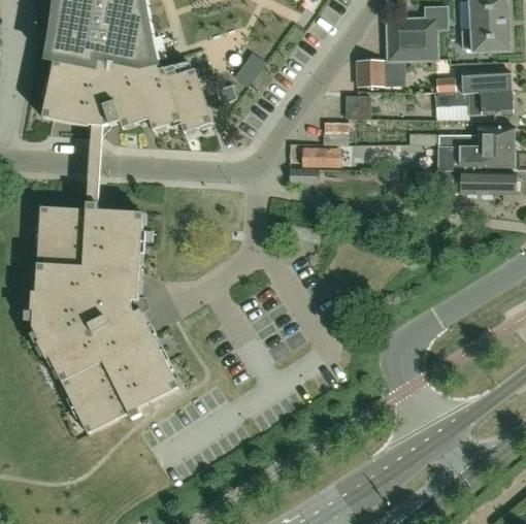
[(55,0),(53,13),(50,36),(45,58),(53,59),(94,67),(95,58),(117,62),(117,60),(143,66),(142,69),(152,70),(157,69),(151,41),(148,26),(145,9),(143,2),(143,0),(55,0)]
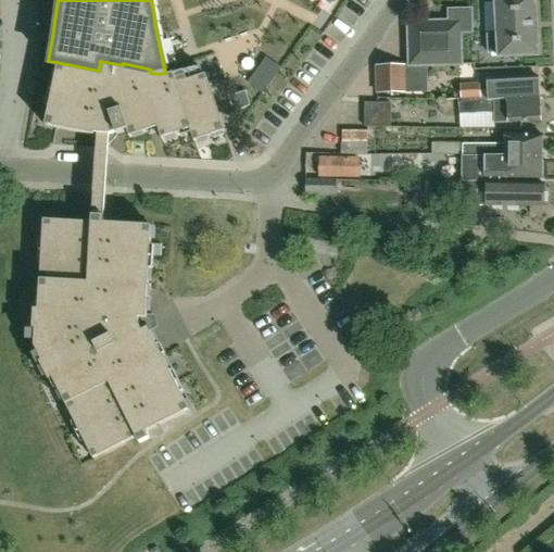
[(492,0),(494,30),(485,32),(486,49),(495,49),(495,54),(536,52),(531,0),(492,0)]
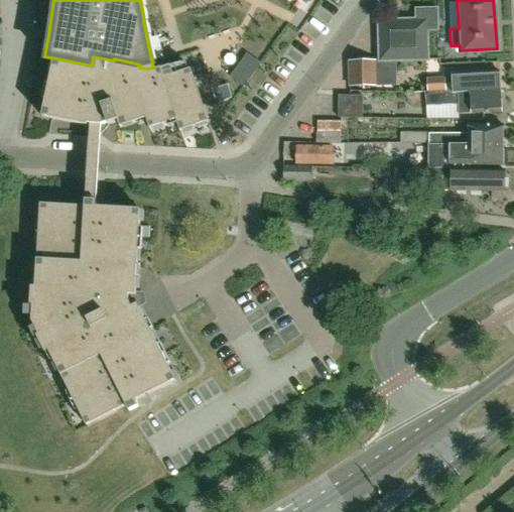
[(415,26),(415,16),(377,17),(377,57),(425,56),(425,26),(415,26)]
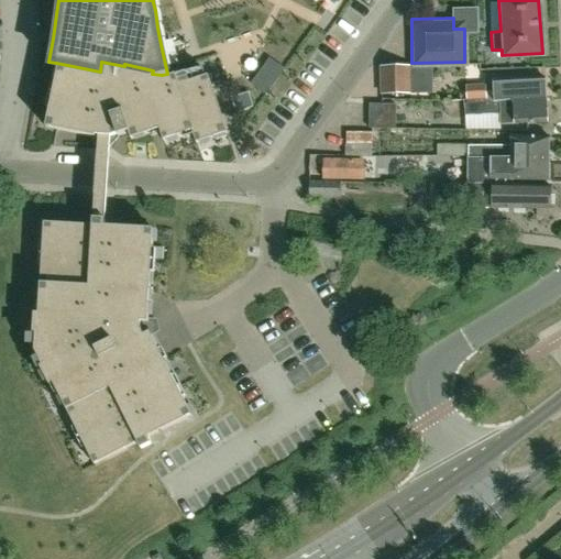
[(206,72),(187,78),(184,68),(167,74),(162,75),(152,74),(153,70),(124,64),(124,66),(101,62),(100,72),(56,63),(44,123),(94,133),(94,132),(96,132),(94,172),(91,215),(103,216),(106,172),(109,133),(116,131),(116,132),(127,129),(129,135),(158,127),(162,138),(190,128),(194,140),(224,129),(206,72)]
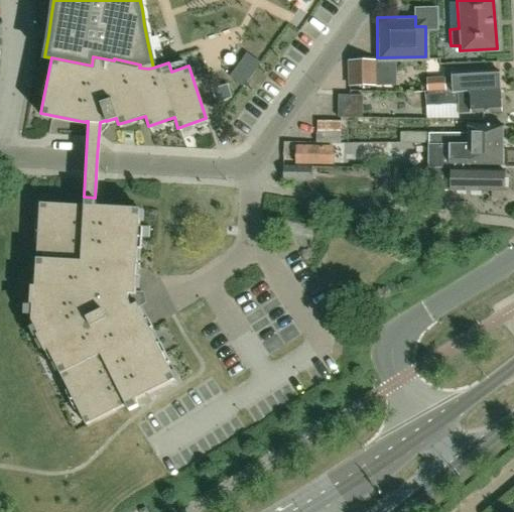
[(374,82),(373,57),(347,58),(348,83),(374,82)]
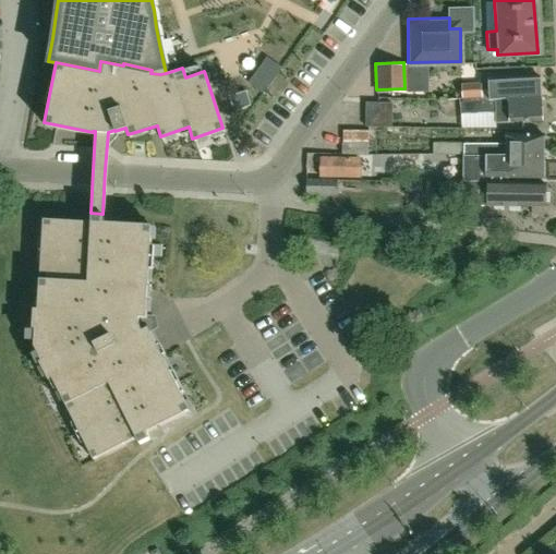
[(486,86),(479,87),(479,80),(460,81),(461,96),(482,95),(482,96),(487,96),(539,97),(538,73),(505,75),(486,76),(486,86)]
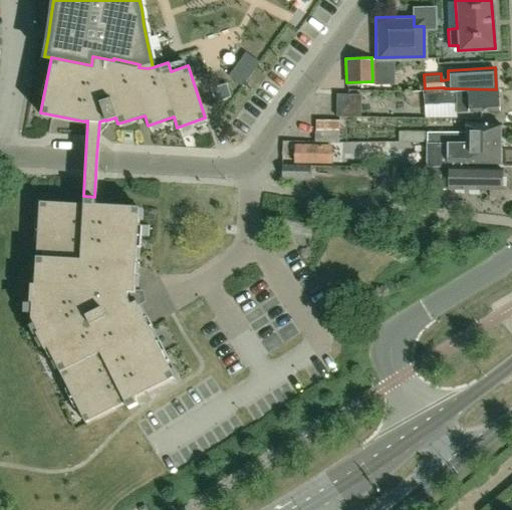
[(497,107),(496,89),(449,88),(444,88),(444,90),(423,90),(423,101),(431,101),(455,100),(455,109),(497,107)]
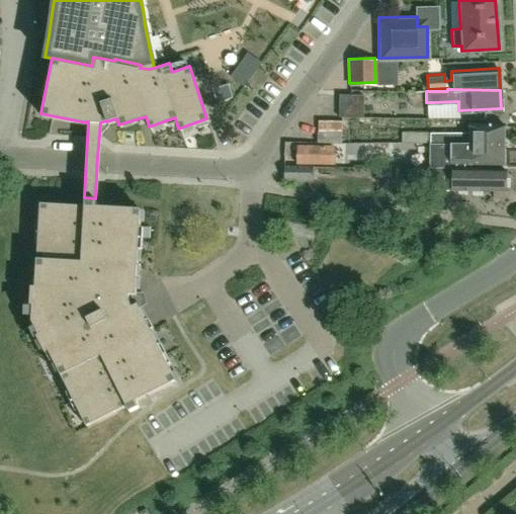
[(362,115),(362,102),(362,92),(338,92),(337,114),(362,115)]
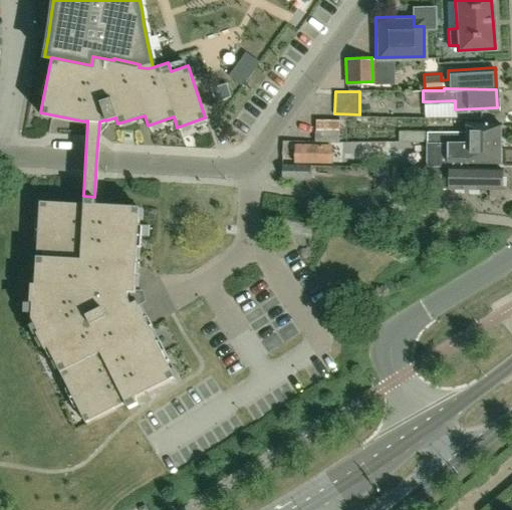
[(337,129),(337,117),(314,117),(314,129),(337,129)]
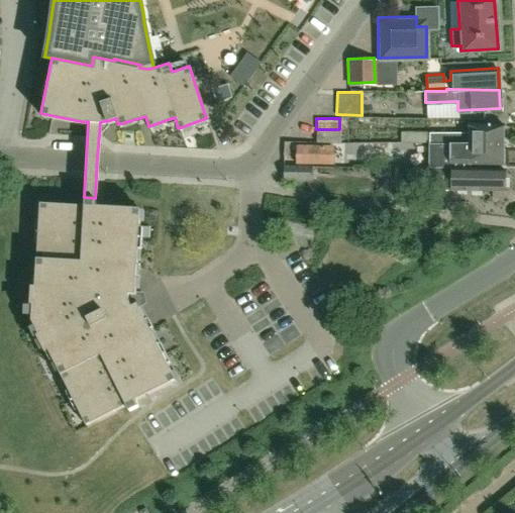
[(428,140),(502,141),(502,121),(467,121),(467,130),(442,129),(428,130),(428,140)]
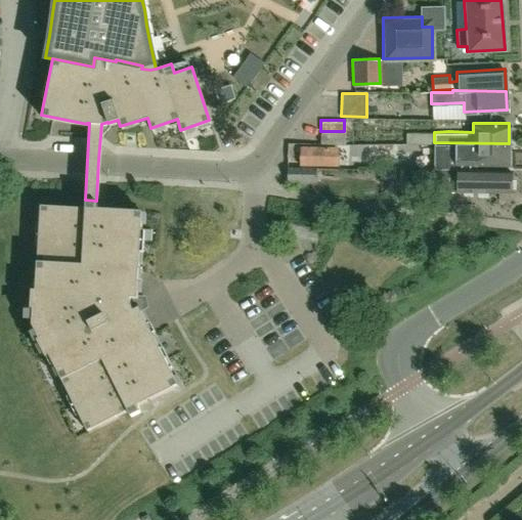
[(509,164),(509,143),(434,142),(433,142),(433,144),(440,144),(439,160),(433,160),(433,168),(475,169),(475,164),(509,164)]
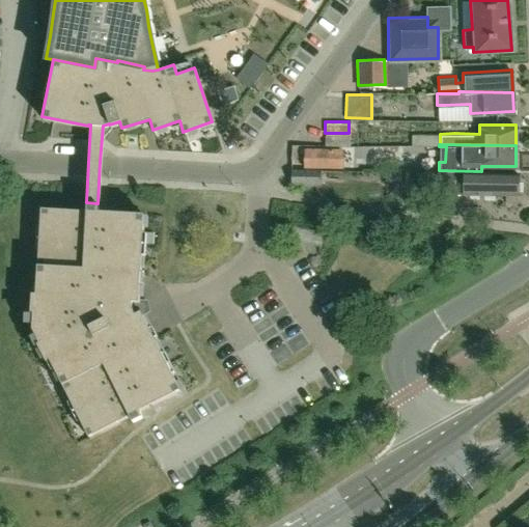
[(303,166),(327,166),(327,147),(303,146),(303,166)]
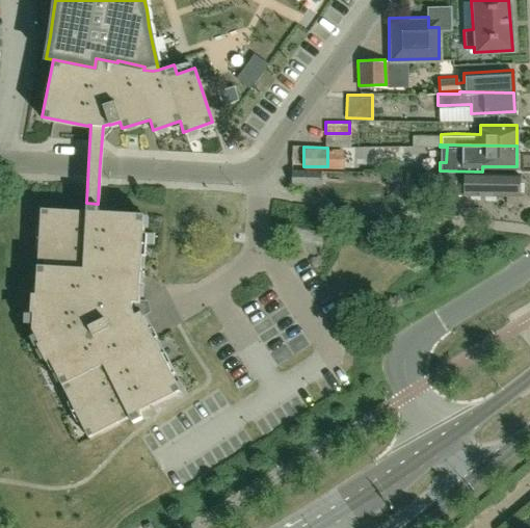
[(318,183),(319,167),(290,166),(290,183),(318,183)]
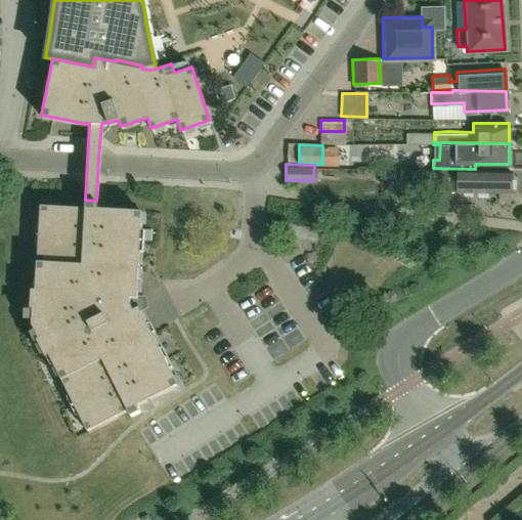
[(408,176),(426,176),(425,183),(448,183),(448,189),(497,190),(497,197),(509,197),(509,190),(510,190),(510,169),(475,169),(433,168),(408,168),(408,176)]
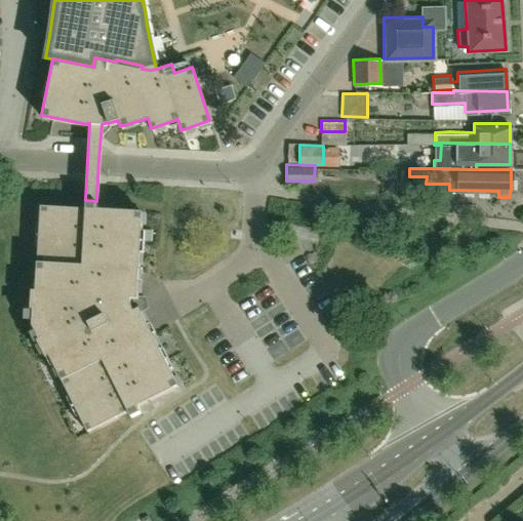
[(136,404),(176,384),(138,306),(132,309),(129,296),(136,296),(141,210),(95,207),(96,201),(85,200),(84,207),(39,204),(34,289),(30,289),(29,308),(32,308),(31,324),(38,337),(35,338),(44,356),(47,354),(86,430),(126,409),(129,415),(139,410),(136,404)]
